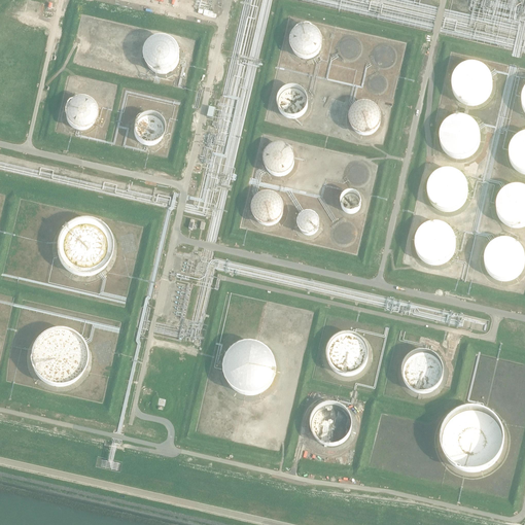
[(295,55),(305,59),(314,57),(320,51),(323,42),(322,35),(318,30),(312,26),(303,26),(295,29),(291,35),(290,45),(295,55)]
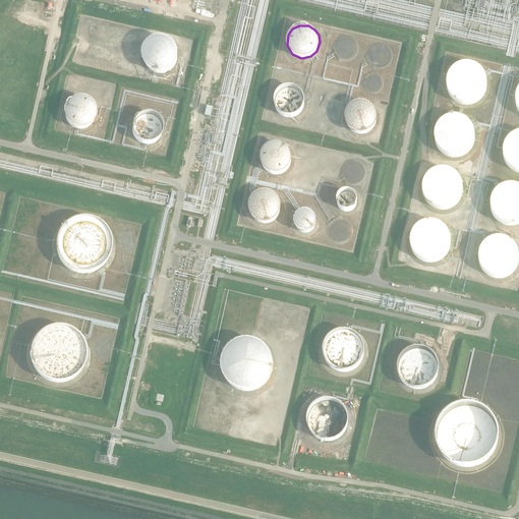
[(147,68),(157,72),(166,71),(173,66),(177,58),(176,50),(172,42),(166,38),(156,37),(148,41),(142,48),(141,59),(147,68)]
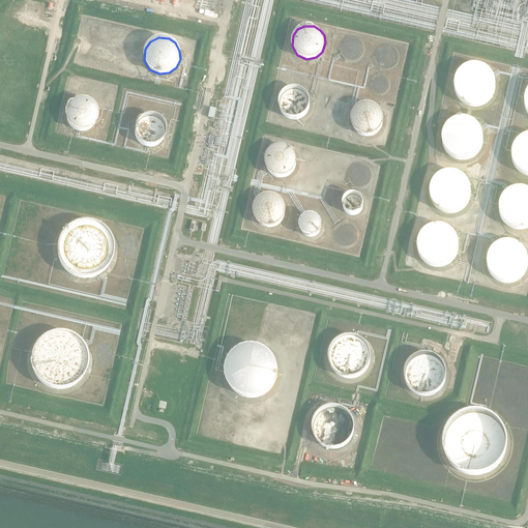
[(459,96),(466,100),(478,101),(487,97),(492,92),(495,82),(493,71),(487,63),(477,59),(467,60),(459,64),(453,74),(452,86),(459,96)]
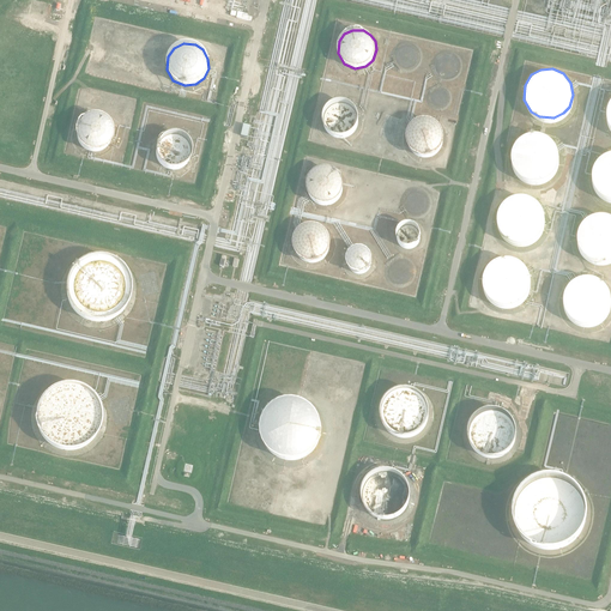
[(328,133),(339,138),(350,137),(357,129),(361,120),(360,110),(355,104),(346,100),(336,100),(328,104),(322,112),(322,122),(328,133)]
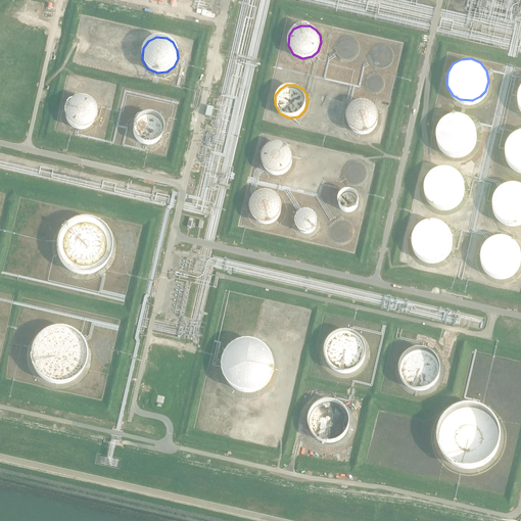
[(69,124),(77,128),(86,127),(92,124),(96,115),(96,107),(92,100),(85,96),(76,96),(69,99),(65,106),(64,115),(69,124)]
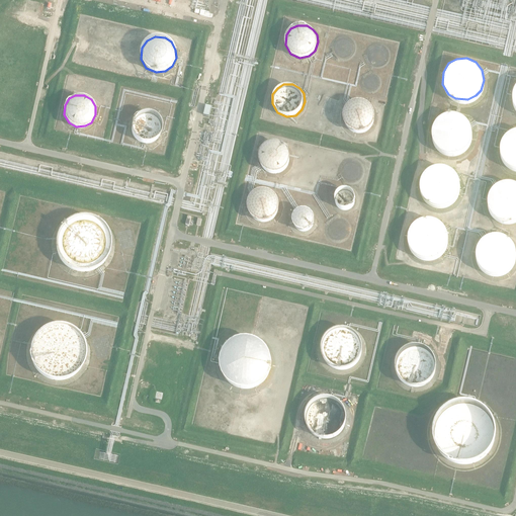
[(348,127),(357,132),(366,131),(372,125),(375,116),(374,109),(370,103),(363,100),(354,99),(348,103),(343,109),(343,119),(348,127)]
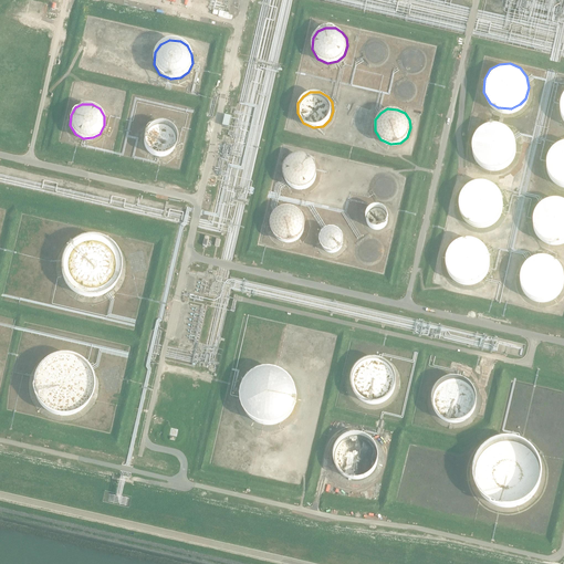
[(223,113),(220,124),(227,125),(230,115),(223,113)]
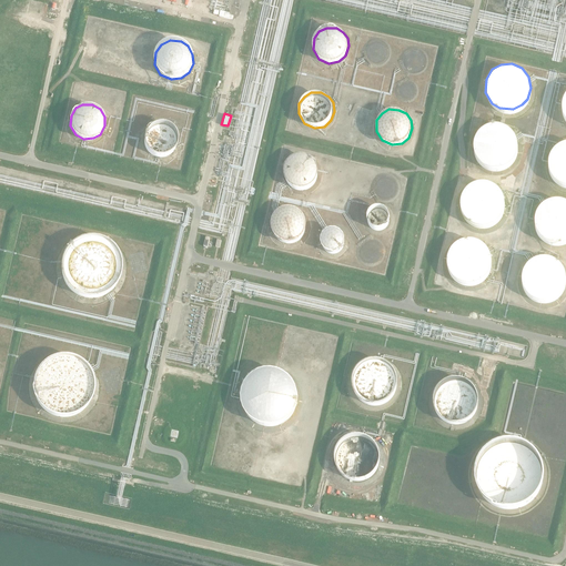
[(477,160),(485,165),(498,167),(507,162),(513,157),(516,145),(514,134),(507,125),(497,121),(486,122),(478,127),(472,137),(471,150),(477,160)]
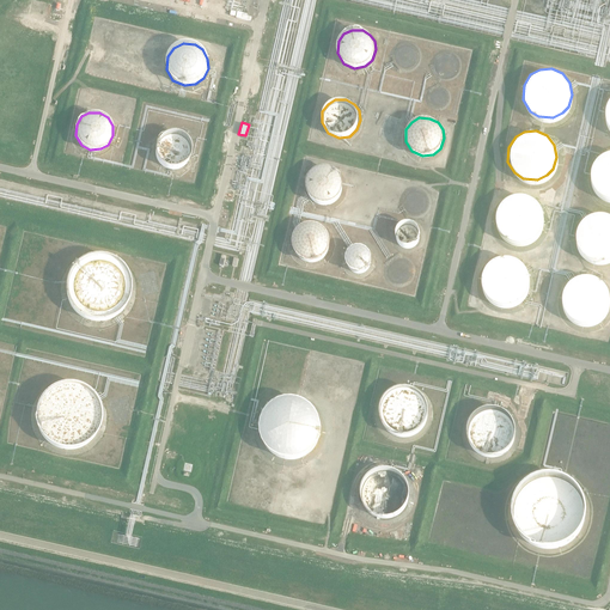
[(158,165),(169,170),(180,169),(188,162),(190,152),(189,144),(184,136),(177,132),(166,132),(158,136),(153,144),(152,156),(158,165)]
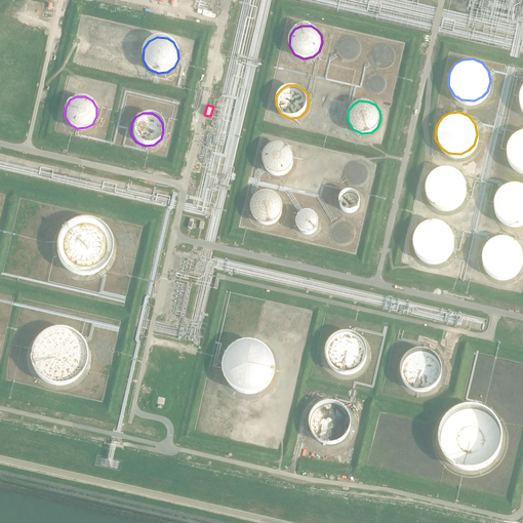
[(511,165),(519,169),(522,169),(522,128),(520,129),(512,133),(506,143),(506,155),(511,165)]
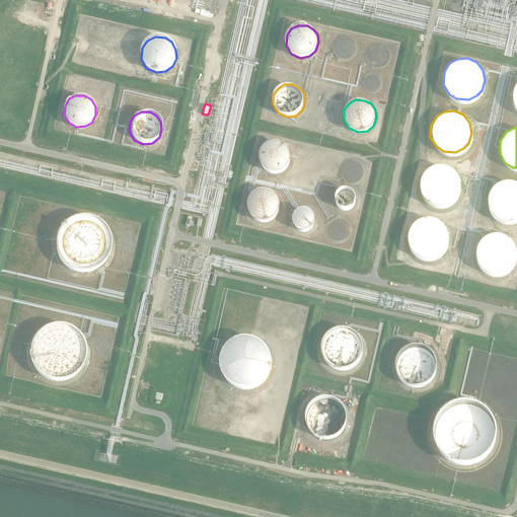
[(264,170),(274,174),(283,172),(289,167),(292,159),(290,151),(287,146),(280,142),(271,142),(265,145),(260,152),(259,161),(264,170)]
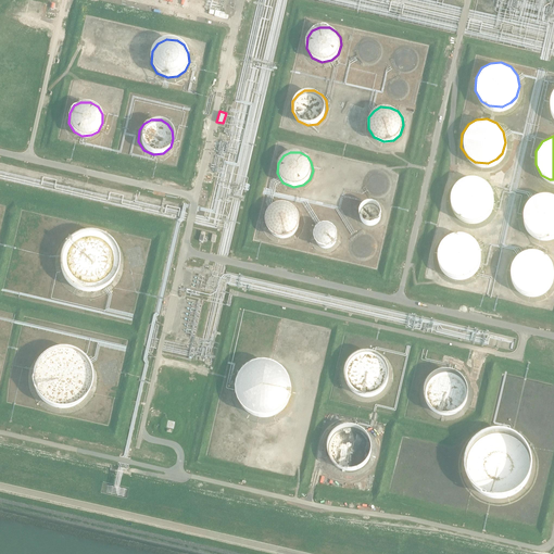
[(455,213),(463,218),(476,219),(485,215),(490,210),(493,199),(491,188),(485,179),(475,175),(464,176),(456,180),(450,190),(449,203),(455,213)]
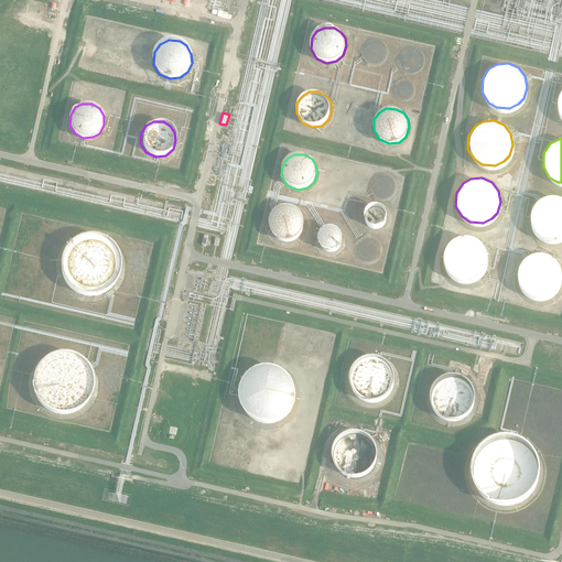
[(536,234),(544,239),(558,240),(561,237),(561,197),(555,195),(544,196),(537,201),(530,209),(530,224),(536,234)]
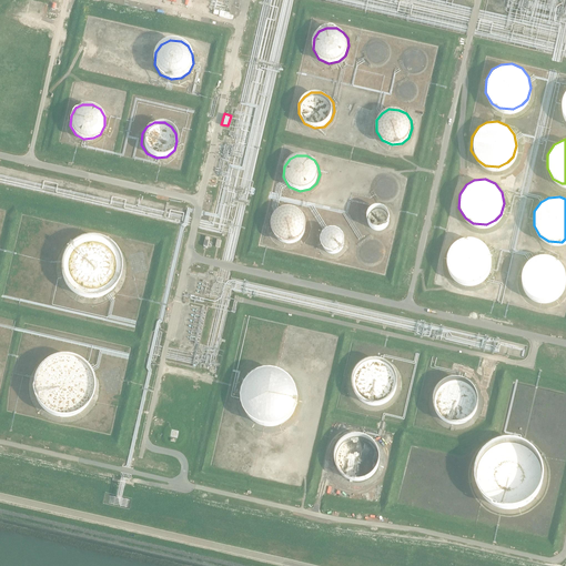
[(369,221),(373,226),(377,229),(384,228),(390,222),(390,214),(386,209),(381,206),(374,209),(370,213),(369,221)]
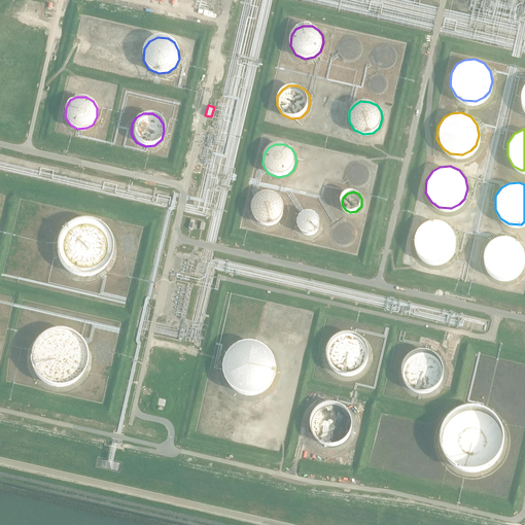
[(258,221),(268,225),(277,223),(283,218),(286,210),(285,202),(281,197),(274,193),(265,193),(258,196),(254,203),(253,212),(258,221)]
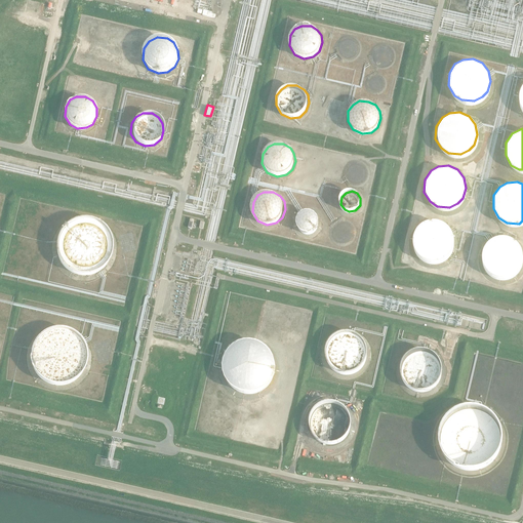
[(299,226),(304,231),(308,233),(314,232),(318,227),(318,219),(315,215),(310,213),(304,214),(299,218),(299,226)]
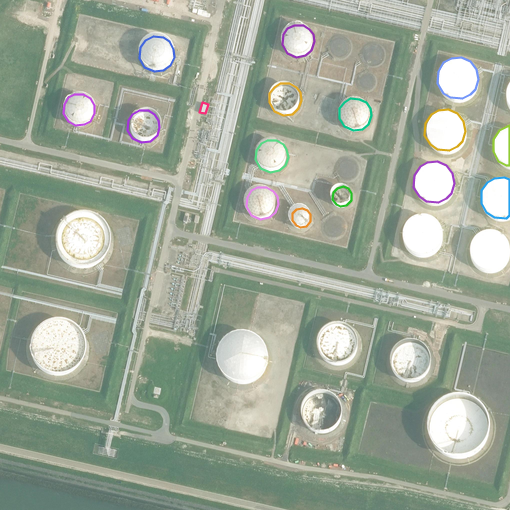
[(60,253),(68,262),(79,267),(92,266),(103,261),(110,251),(112,238),(109,226),(101,217),(89,212),(77,213),(66,219),(59,229),(56,241),(60,253)]
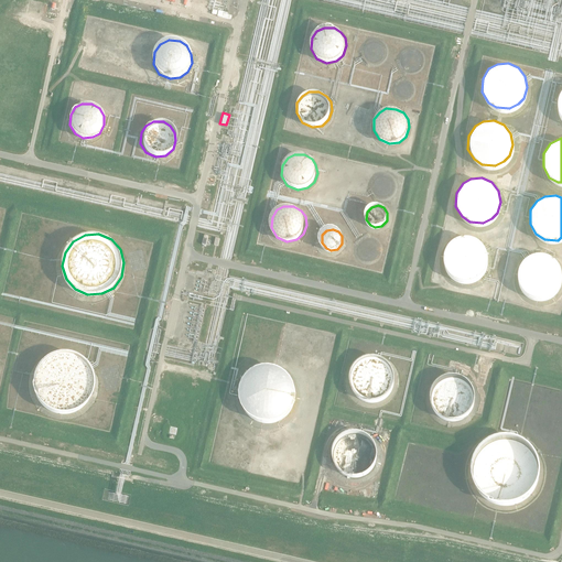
[(450,272),(457,278),(471,279),(479,274),(485,269),(488,258),(486,247),(479,238),(469,234),(458,235),(451,239),(444,249),(443,262),(450,272)]
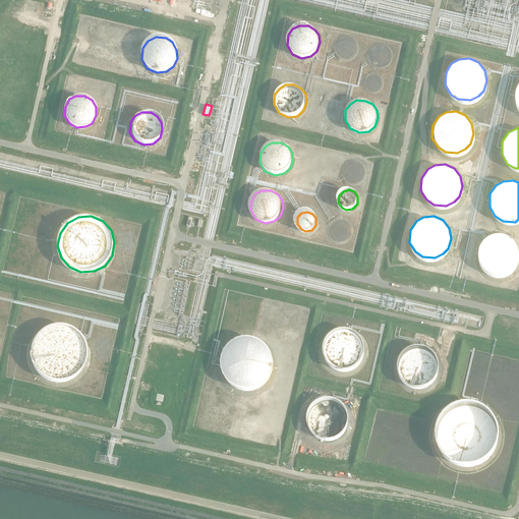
[(482,269),(491,274),(503,274),(511,271),(516,266),(518,255),(517,245),(511,237),(501,233),(492,234),(483,238),(478,246),(477,260),(482,269)]
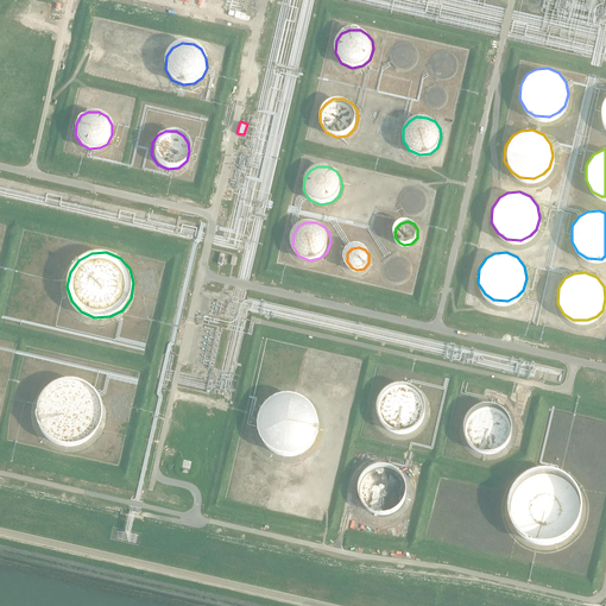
[(40,429),(50,440),(63,446),(79,444),(92,437),(100,425),(102,411),(99,397),(89,386),(75,380),(61,382),(48,389),(39,401),(36,415),(40,429)]
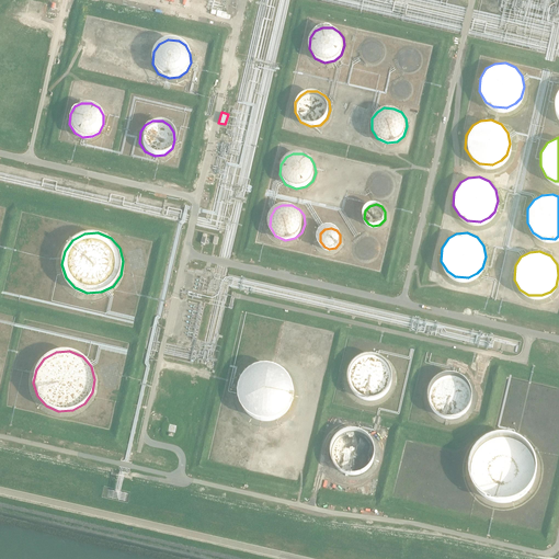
[(353,391),(361,397),(374,397),(383,394),(388,388),(391,377),(389,366),(383,357),(373,353),(362,354),(354,358),(348,367),(346,381),(353,391)]
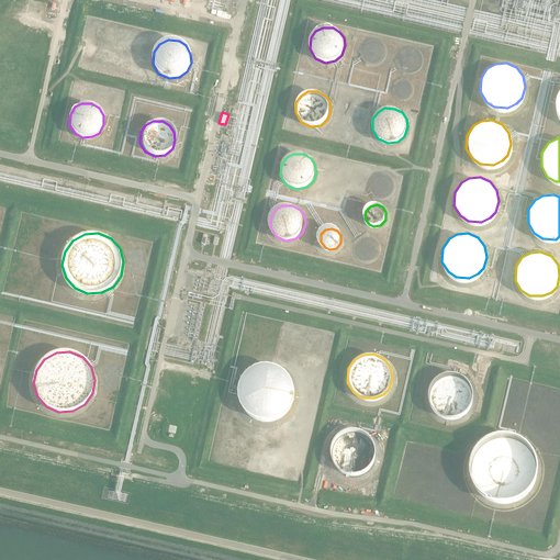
[(243,410),(256,420),(268,422),(282,416),(291,406),(294,389),(288,374),(275,366),(256,367),(243,376),(237,392),(243,410)]
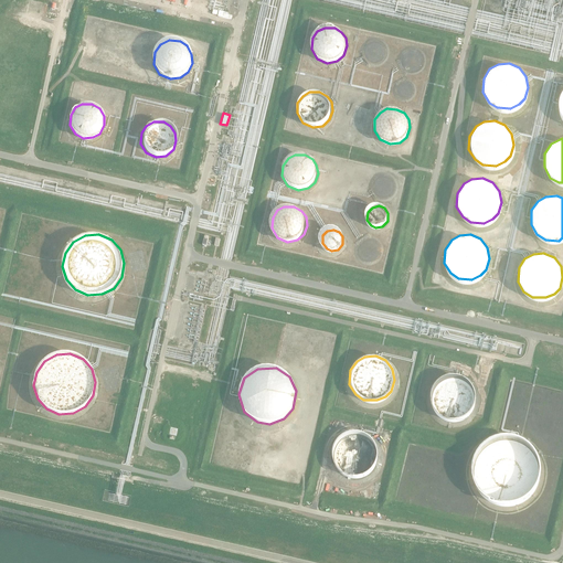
[(437,413),(446,418),(459,418),(467,415),(473,410),(476,399),(475,388),(467,379),(457,374),(446,375),(438,380),(432,389),(432,403),(437,413)]
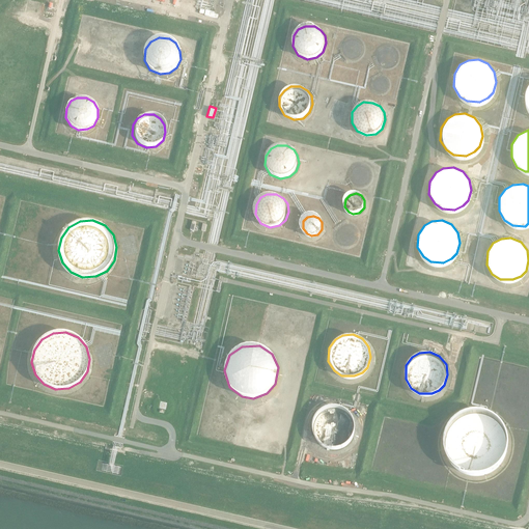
[(318,441),(327,445),(339,446),(346,442),(352,437),(355,426),(353,416),(346,408),(337,405),(327,405),(319,409),(313,418),(313,432),(318,441)]
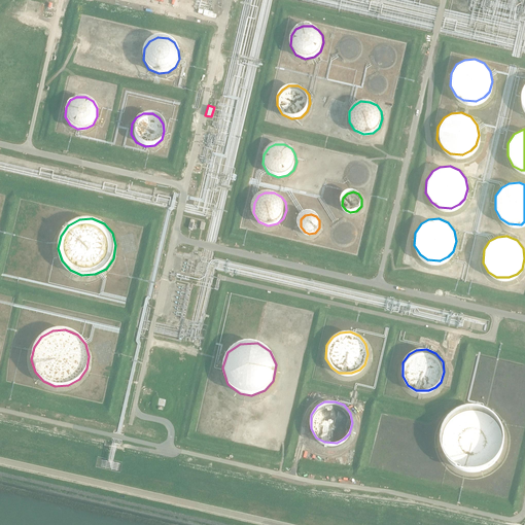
[(447,452),(455,465),(468,471),(483,470),(493,464),(500,455),(502,443),(499,430),(491,420),(479,415),(468,415),(459,419),(451,427),(446,440),(447,452)]
